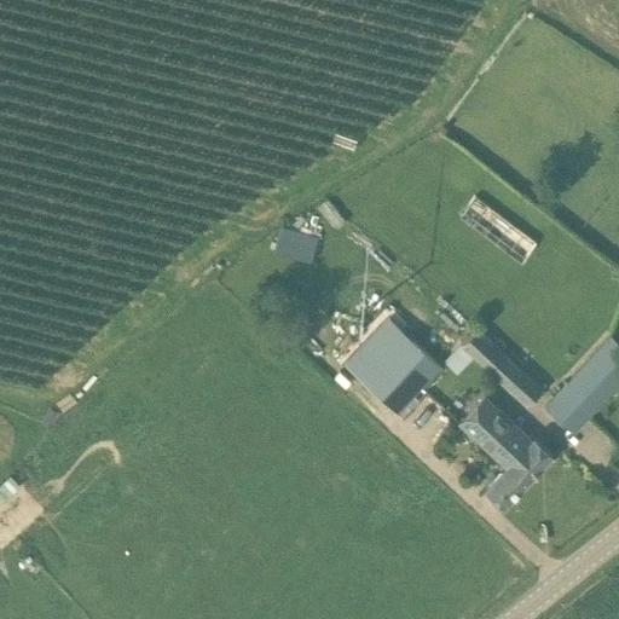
[(537,242),(476,196),(461,217),(521,262),(537,242)]
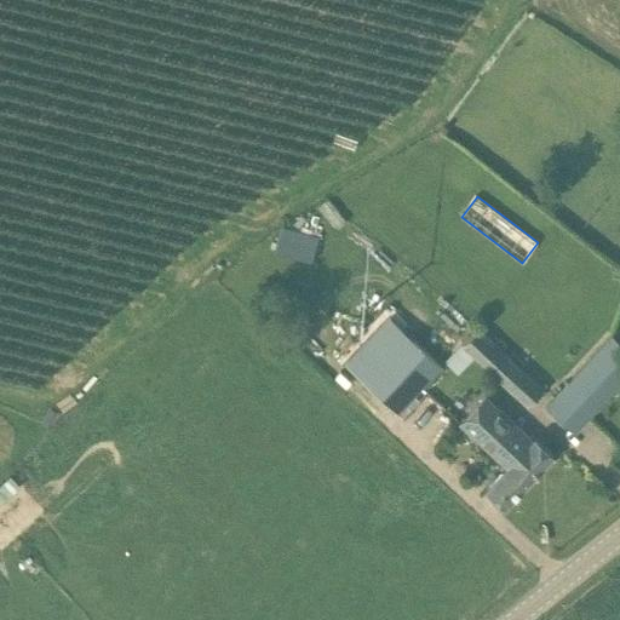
[(319,241),(281,230),(275,251),(313,262),(319,241)]
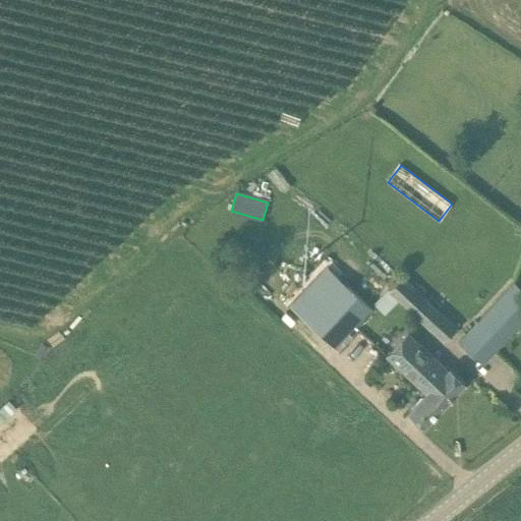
[(372,308),(327,265),(289,303),(336,348),(372,308)]
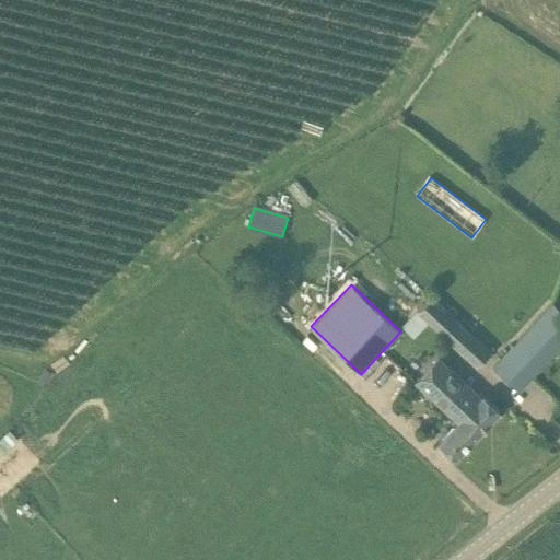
[(492,351),(432,294),(403,327),(413,338),(428,324),(476,368),(492,351)]
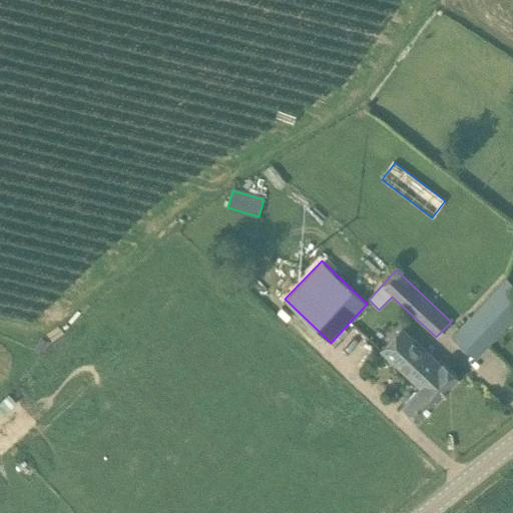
[(512,319),(512,283),(506,277),(451,336),(477,359),(512,319)]
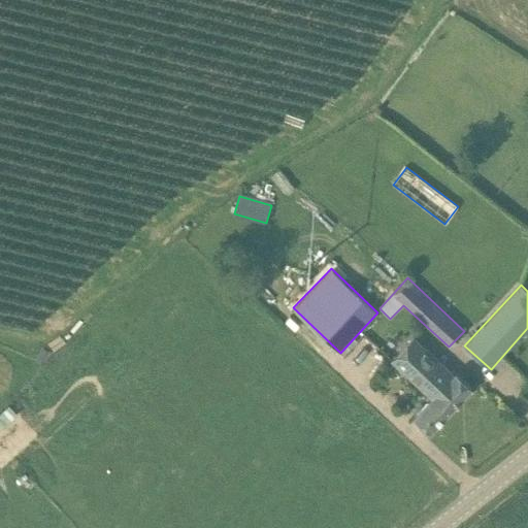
[(432,397),(453,373),(413,336),(392,360),(432,397)]
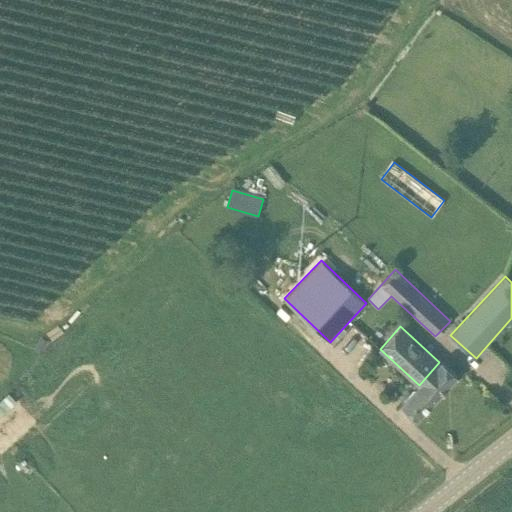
[(441,360),(439,362),(419,385),(401,404),(417,419),(431,403),(432,404),(458,376),(441,360)]
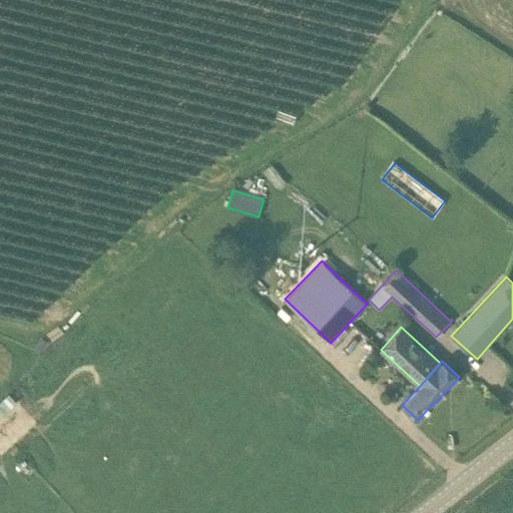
[(0,411),(4,415),(21,400),(13,392),(0,403),(0,411)]
